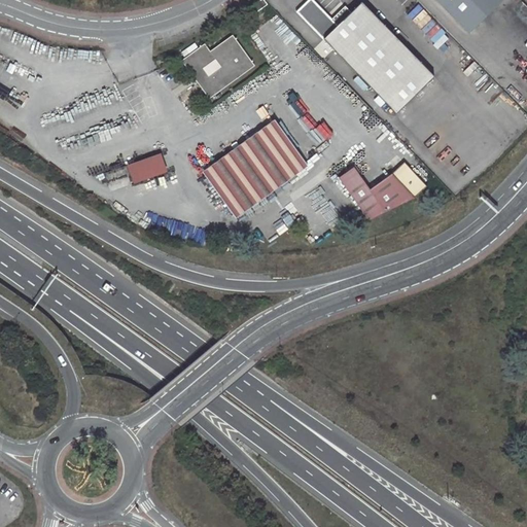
[(265,0),(260,0),(253,5),(257,11),(268,4),(265,0)]
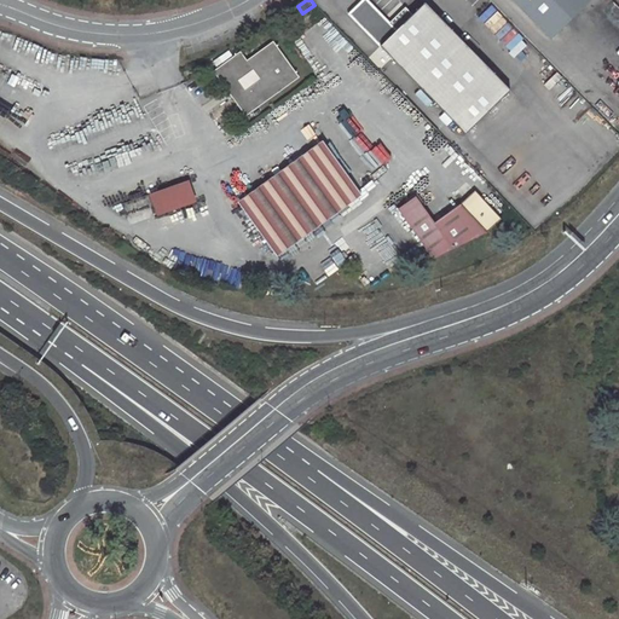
[(363,0),(350,13),(466,132),(510,90),(426,3),(412,15),(406,9),(392,23),(368,0),(363,0)]
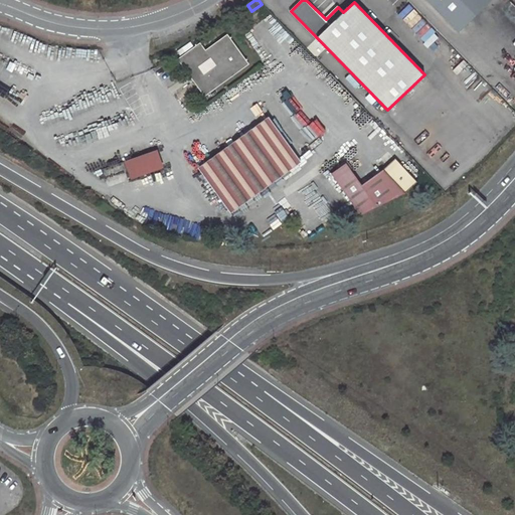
[(427,0),(459,31),(491,0),(427,0)]
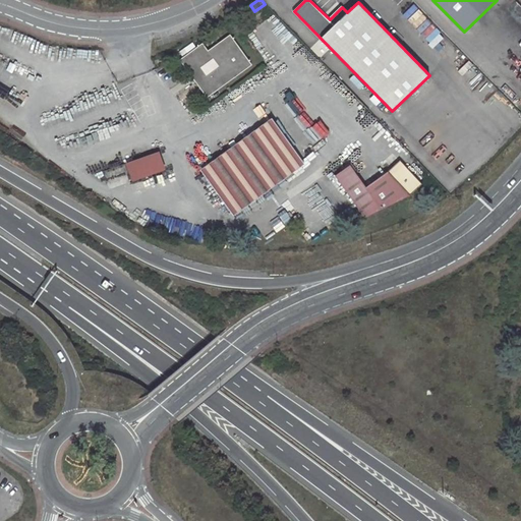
[(252,64),(230,35),(209,50),(204,43),(181,59),(208,97),(252,64)]
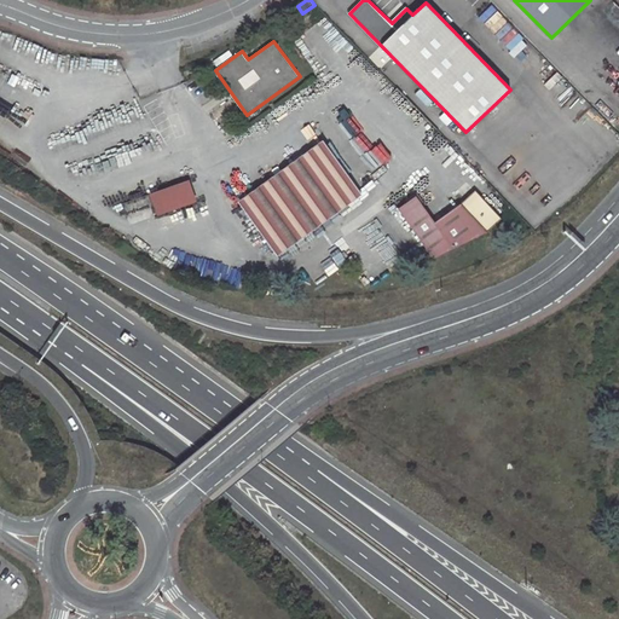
[(324,146),(246,204),(277,249),(357,191),(324,146)]
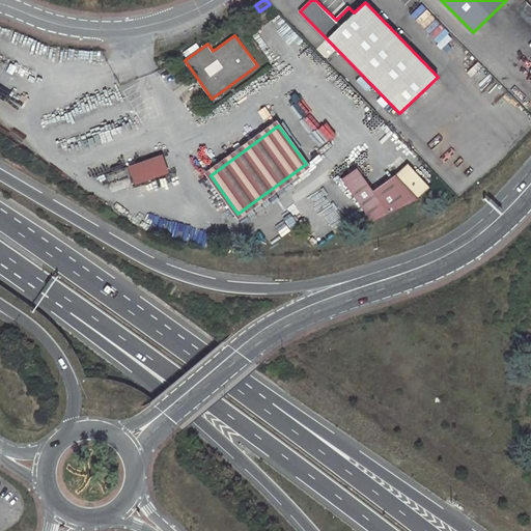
[(135,175),(162,165),(159,157),(132,166),(135,175)]
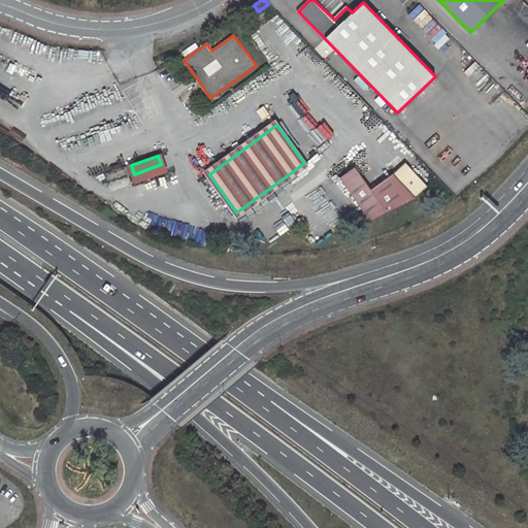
[(356,166),(340,177),(371,220),(415,198),(428,187),(405,162),(393,173),(371,189),(356,166)]
